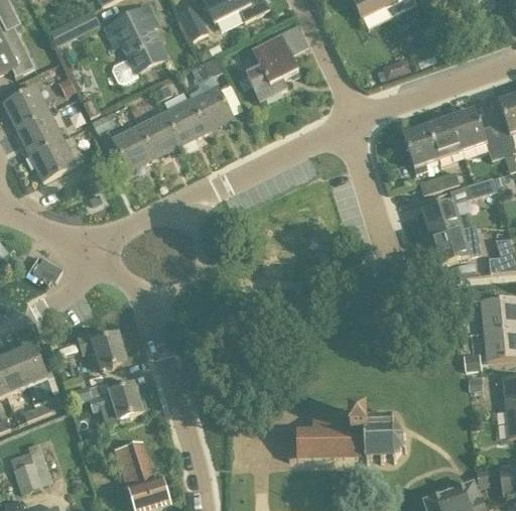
[(0,0),(0,74),(12,69),(15,76),(14,77),(14,78),(34,68),(14,28),(20,25),(8,0),(0,0)]
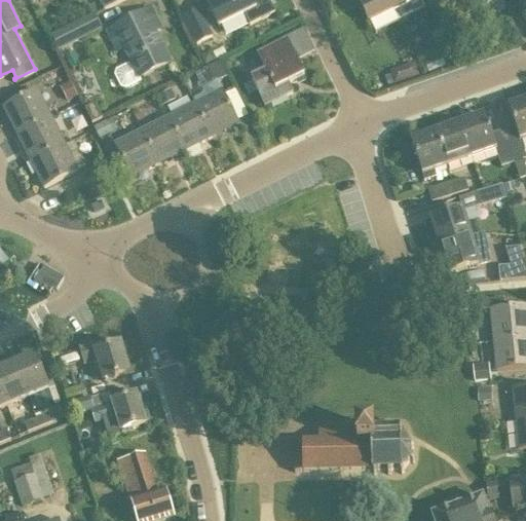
[(250,22),(275,9),(270,0),(207,0),(218,24),(245,11),(250,22)]
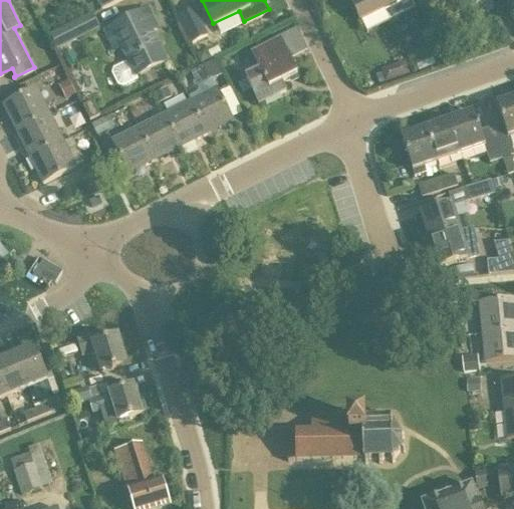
[(349,0),(359,20),(384,7),(391,18),(416,5),(413,0),(349,0)]
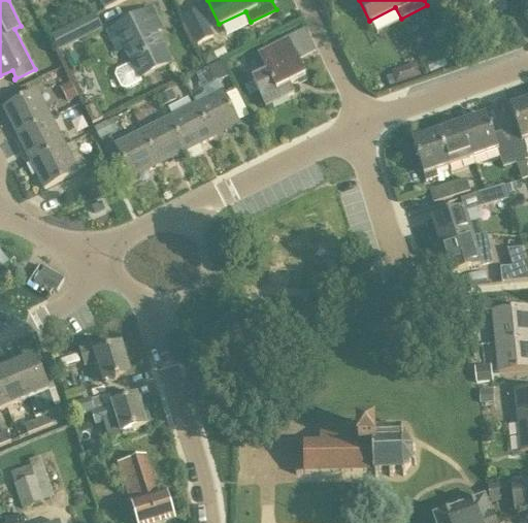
[(466,0),(472,13),(499,0),(466,0)]
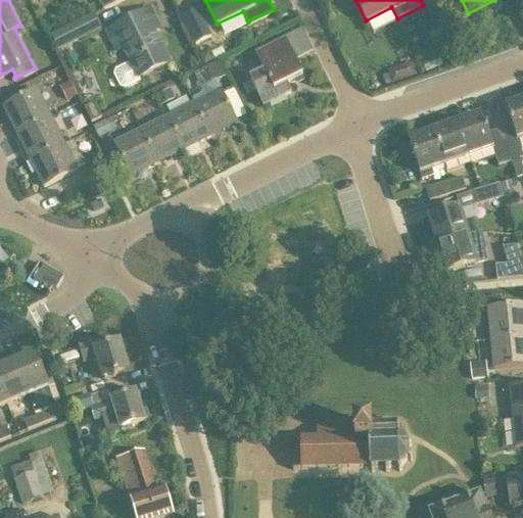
[(211,32),(197,4),(181,12),(195,40),(211,32)]
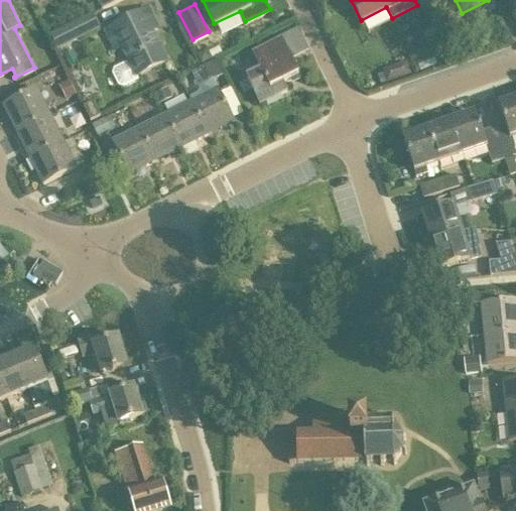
[(153,27),(158,25),(149,6),(106,27),(116,46),(122,42),(129,56),(113,65),(111,70),(118,82),(123,84),(139,76),(137,73),(167,57),(153,27)]
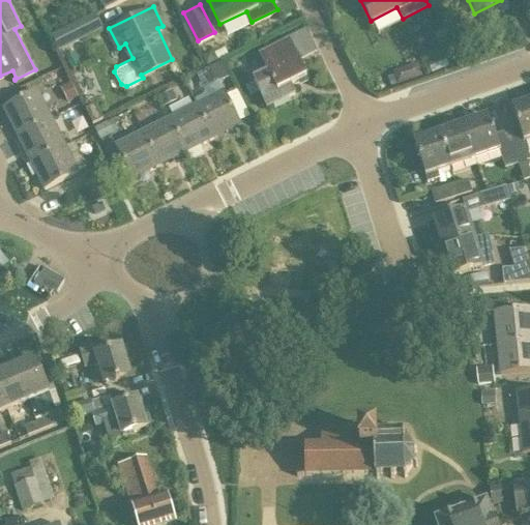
[(59,48),(102,26),(95,10),(51,32),(59,48)]
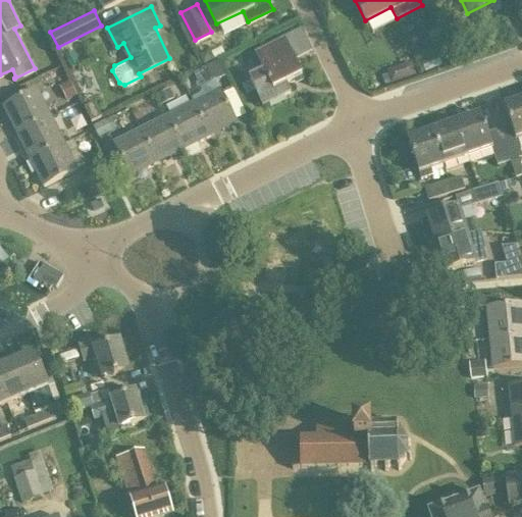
[(290,91),(285,83),(302,74),(290,50),(289,50),(283,39),(257,51),(265,69),(250,76),(263,103),(290,91)]
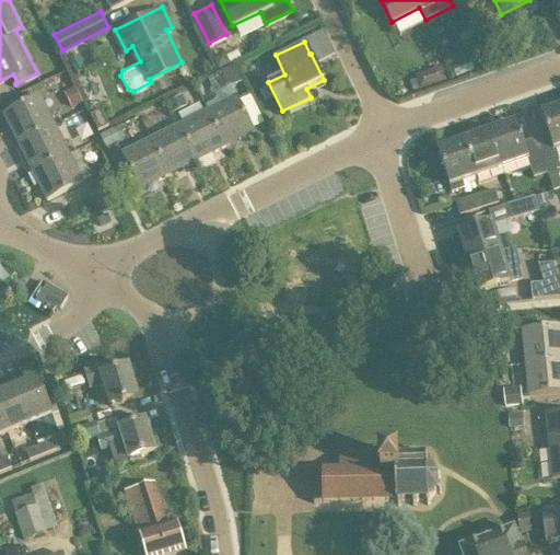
[(223,48),(211,55),(217,67),(230,60),(223,48)]
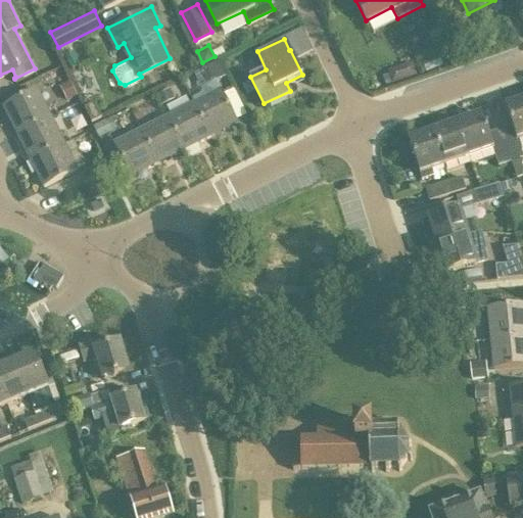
[(206,64),(212,77),(225,71),(219,58),(206,64)]
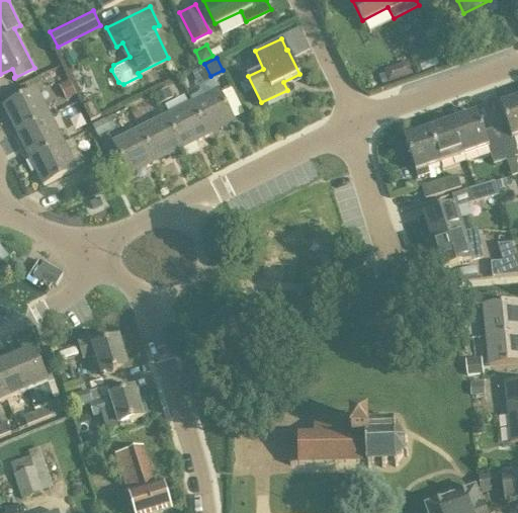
[(383,66),(384,70),(387,79),(400,75),(396,63),(383,66)]
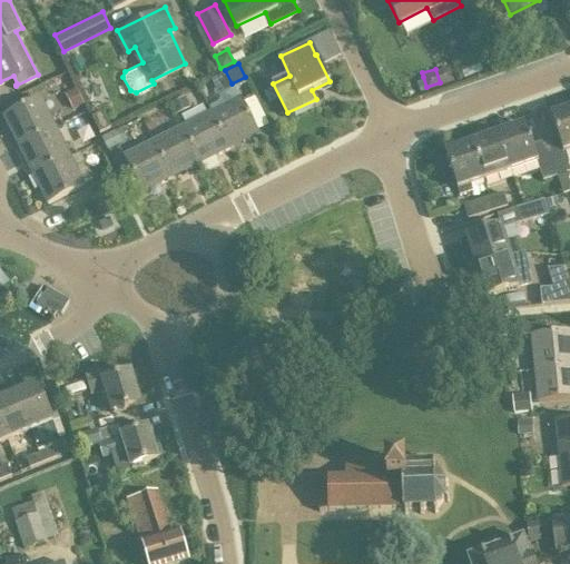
[(72,106),(84,100),(76,85),(65,90),(72,106)]
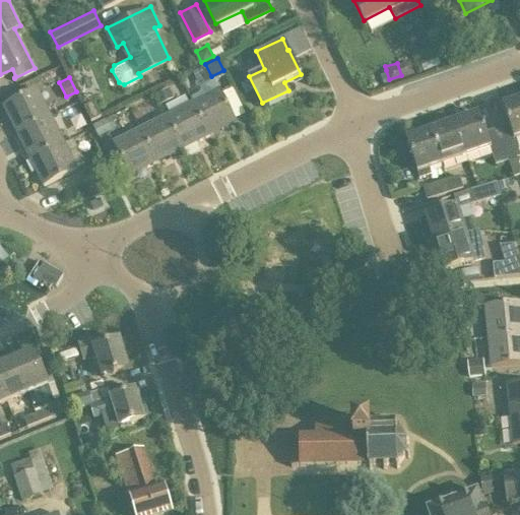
[(156,91),(160,100),(173,93),(169,85),(156,91)]
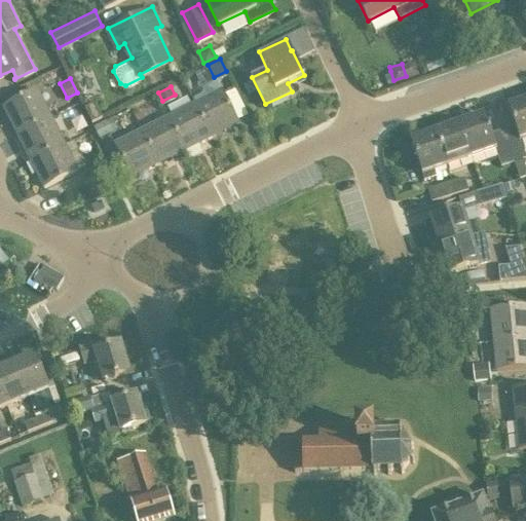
[(16,132),(50,114),(37,87),(3,104),(16,132)]
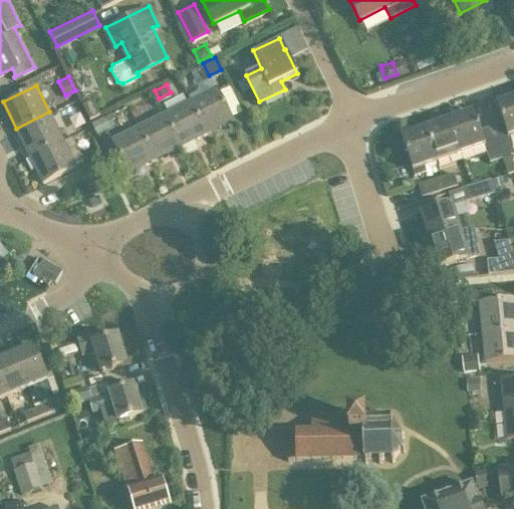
[(191,98),(207,132),(234,118),(217,85),(191,98)]
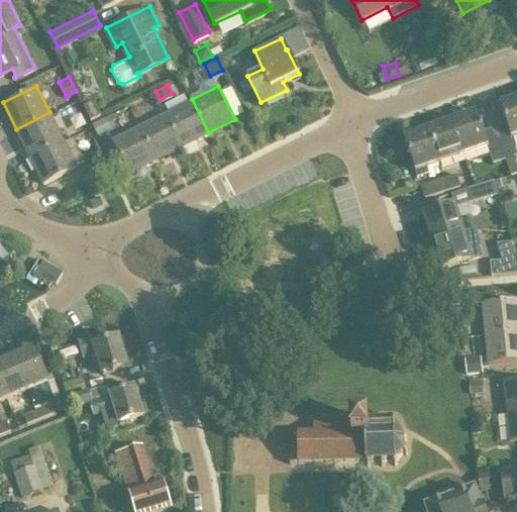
[(516,133),(516,97),(501,103),(507,120),(496,124),(506,156),(505,156),(511,173),(516,170),(516,163),(514,154),(516,151),(516,148),(512,135),(516,133)]
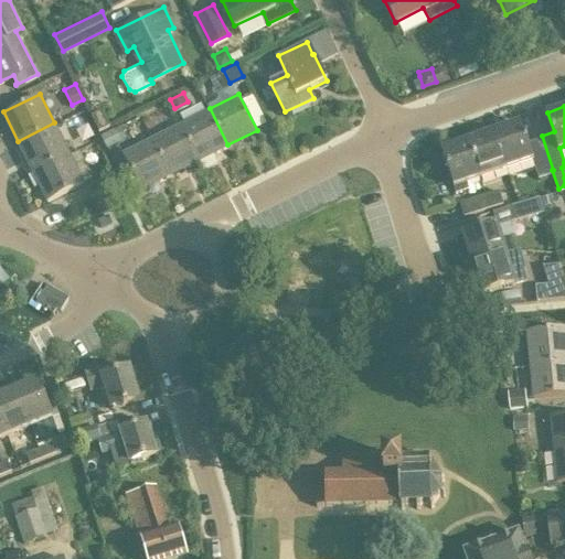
[(97,129),(109,124),(102,107),(91,113),(97,129)]
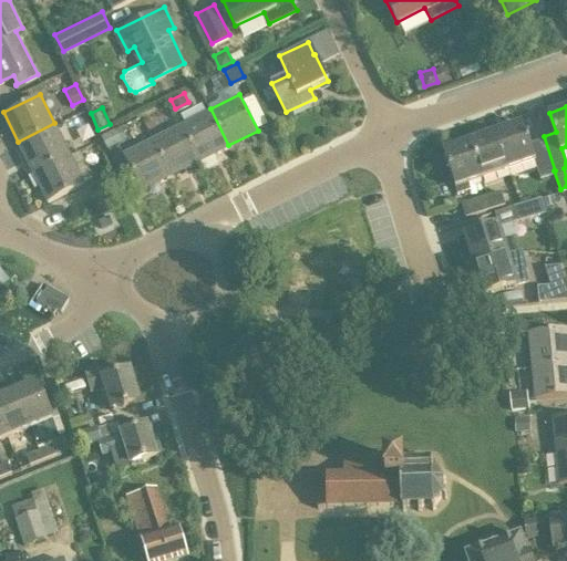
[(228,145),(210,108),(182,123),(199,159),(228,145)]
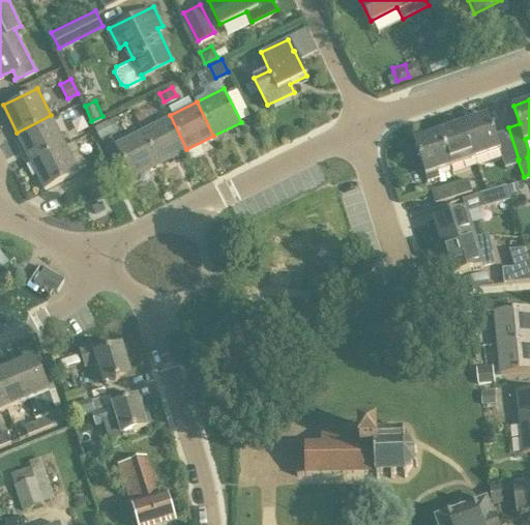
[(465,123),(476,155),(499,148),(505,165),(518,159),(519,159),(508,127),(496,132),(490,114),(465,123)]
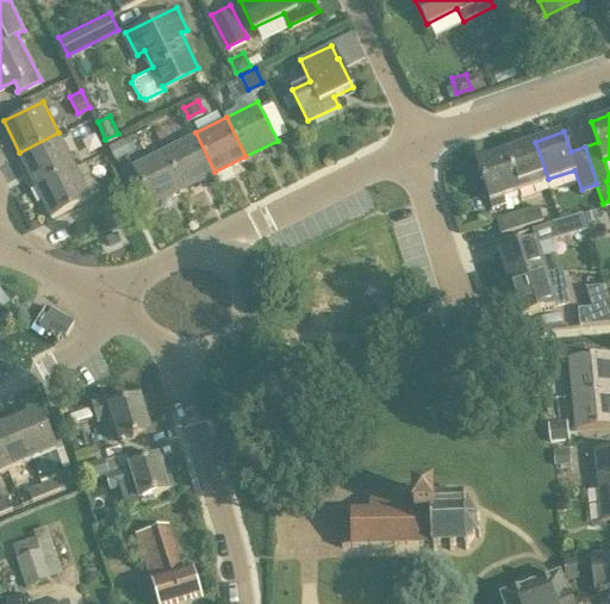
[(58,132),(19,153),(35,182),(74,163),(58,132)]
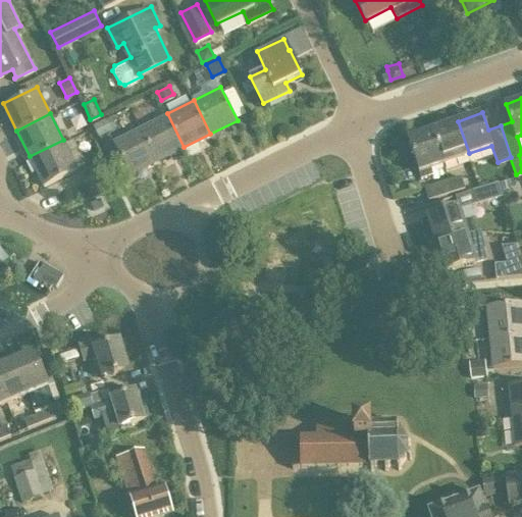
[(184,147),(167,113),(141,126),(158,160),(184,147)]
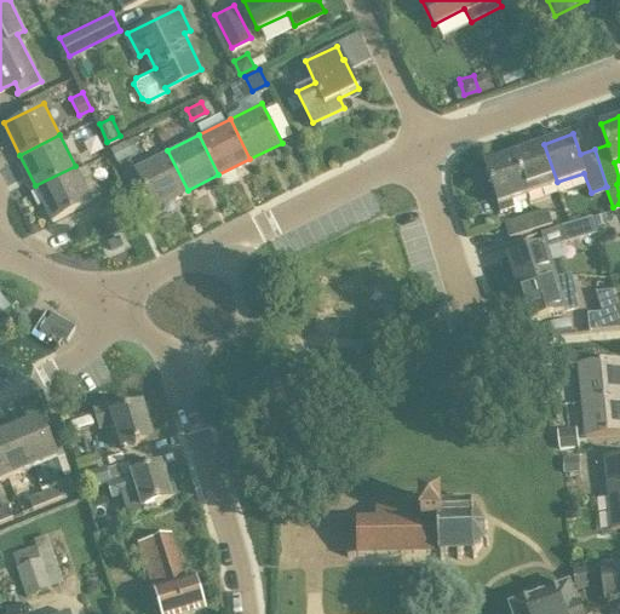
[(125,138),(110,145),(116,159),(132,151),(125,138)]
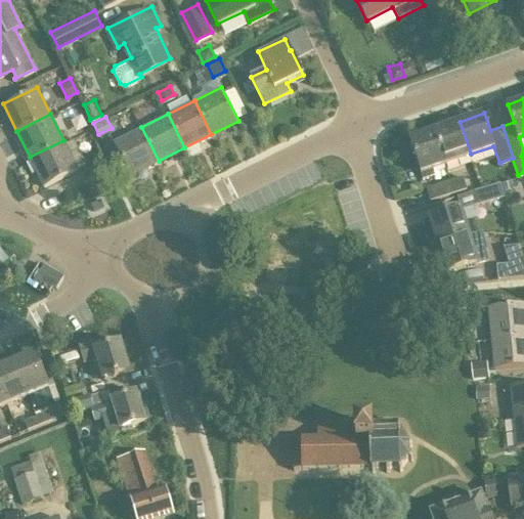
[(471,154),(460,122),(435,130),(446,163),(471,154)]
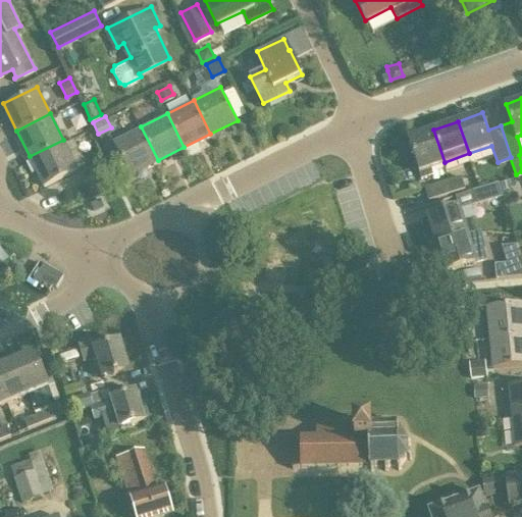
[(158,160),(141,126),(114,140),(131,173),(158,160)]
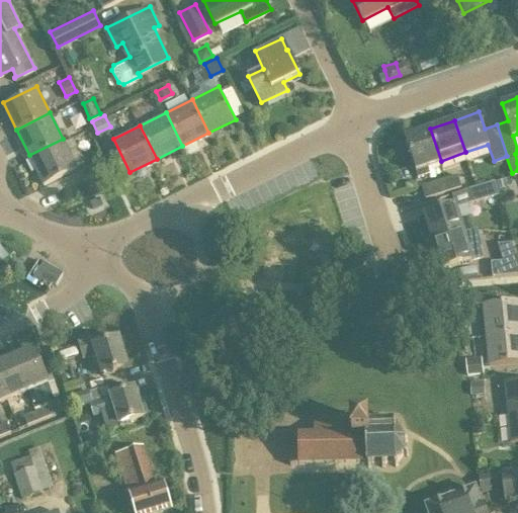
[(429,171),(427,166),(441,161),(430,129),(406,137),(417,169),(416,170),(418,175),(429,171)]
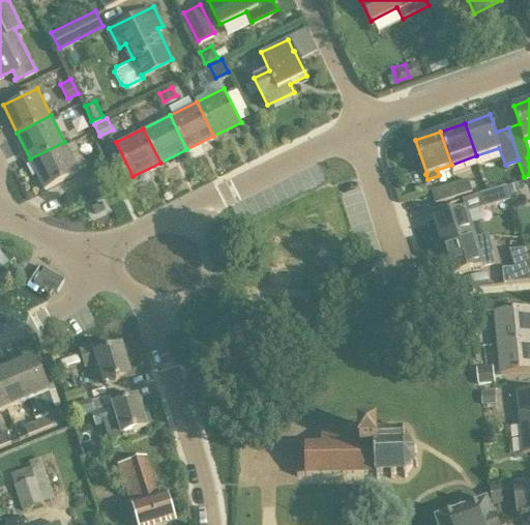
[(64,142),(30,158),(43,186),(78,169),(77,166),(86,162),(75,139),(65,143),(64,142)]
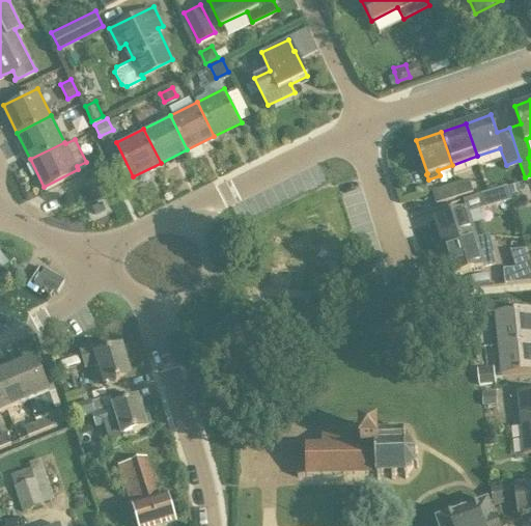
[(456,180),(460,193),(472,190),(469,176),(456,180)]
